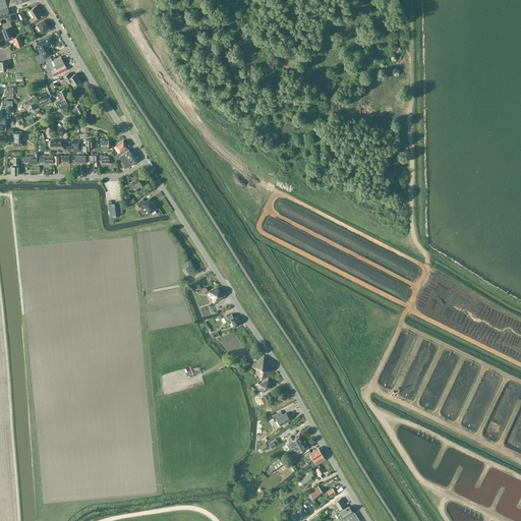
[(0,0),(0,17),(10,14),(8,6),(29,0),(0,0)]
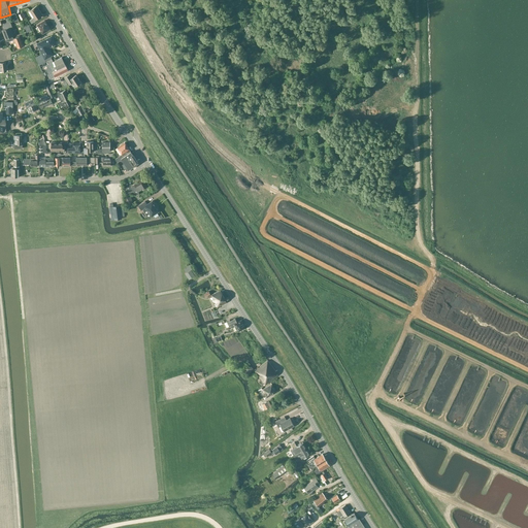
[(42,14),(37,6),(30,10),(35,17),(33,19),(35,22),(37,20),(36,19),(42,14)]
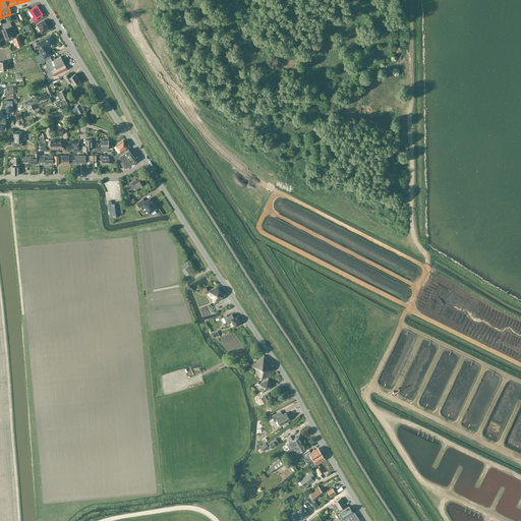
[(42,33),(49,29),(45,20),(37,24),(42,33)]
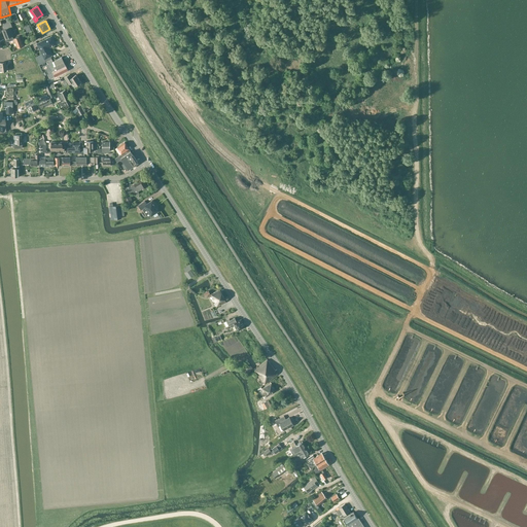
[(10,28),(12,27),(10,22),(3,25),(5,29),(2,30),(5,39),(6,38),(7,40),(9,41),(12,40),(13,38),(12,36),(13,36),(10,28)]
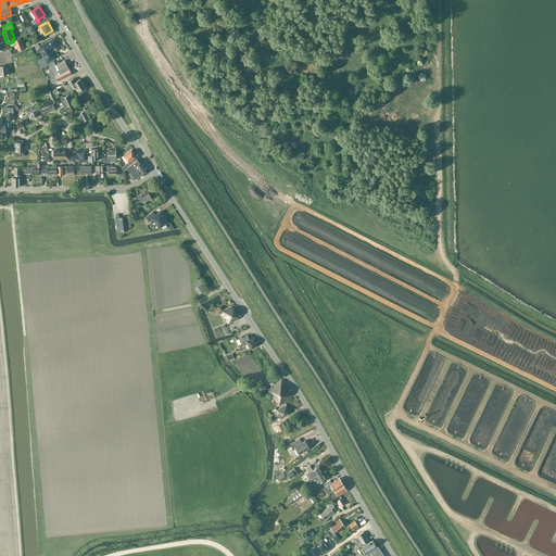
[(24,49),(21,40),(21,38),(14,40),(19,50),(24,49)]
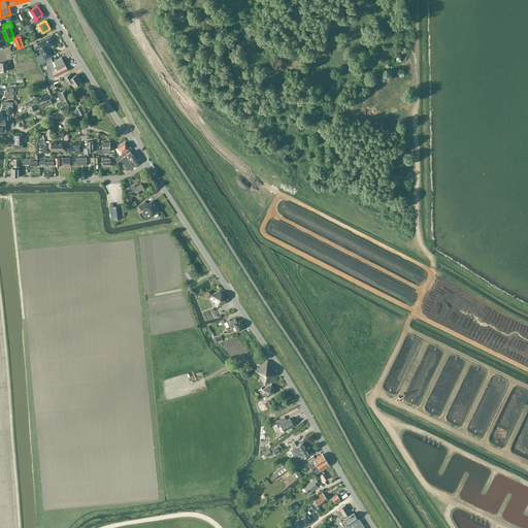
[(52,36),(37,43),(46,62),(47,61),(52,59),(51,56),(53,55),(48,47),(56,44),(52,36)]
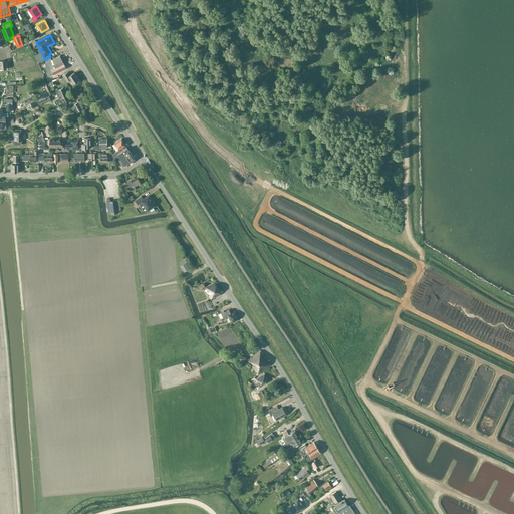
[(50,57),(46,59),(53,74),(66,68),(60,55),(52,60),(50,57)]
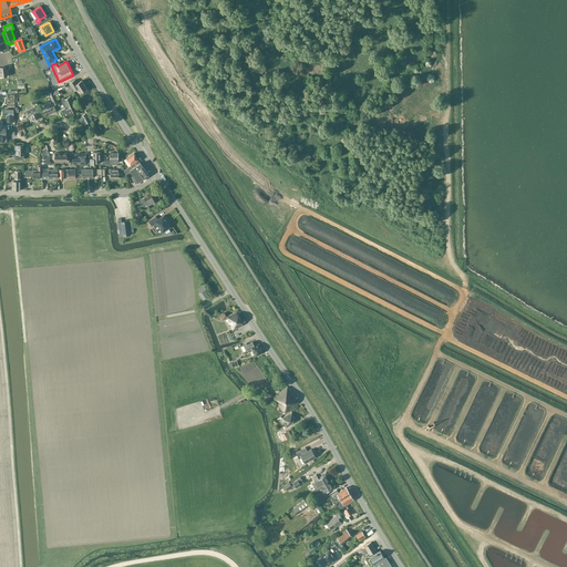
[(82,81),(78,83),(75,80),(70,83),(74,91),(79,89),(81,92),(86,89),(82,81)]
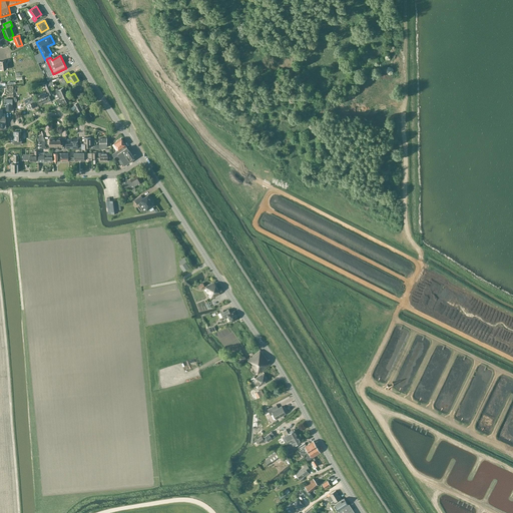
[(50,87),(49,87),(47,82),(44,84),(46,88),(48,93),(49,92),(49,94),(52,93),(50,87)]
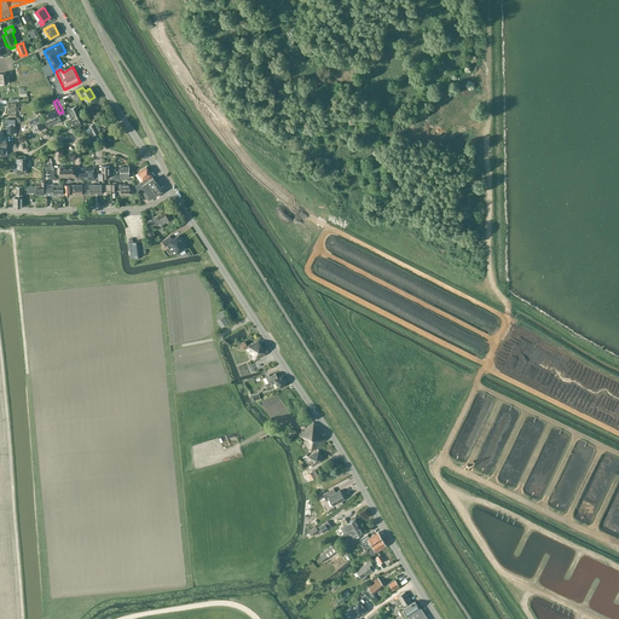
[(69,114),(65,115),(68,120),(76,115),(76,114),(80,111),(76,105),(70,109),(70,106),(67,109),(69,114)]
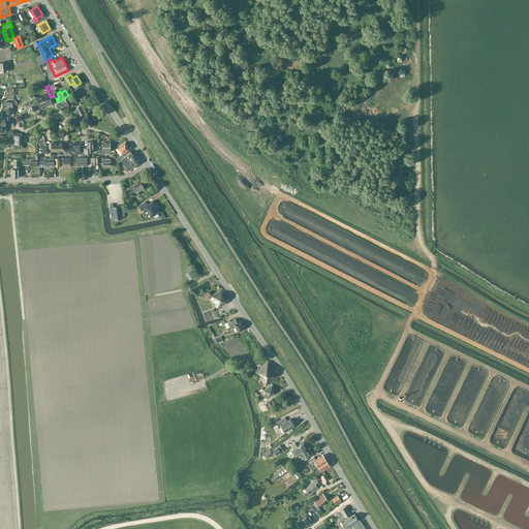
[(50,97),(49,97),(47,95),(41,97),(42,99),(37,101),(39,104),(41,109),(53,103),(50,97)]
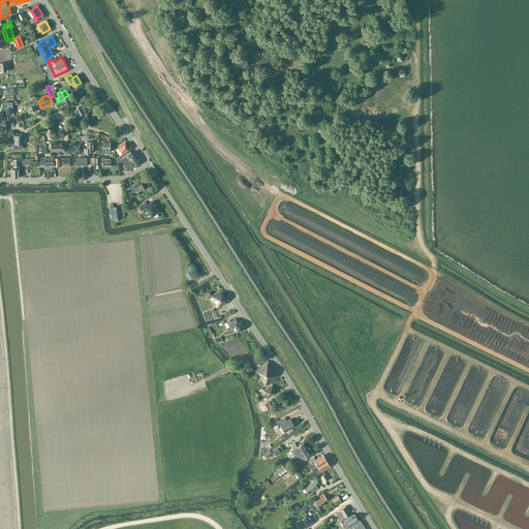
[(65,98),(58,102),(59,106),(62,104),(64,107),(71,103),(68,95),(65,97),(65,98)]
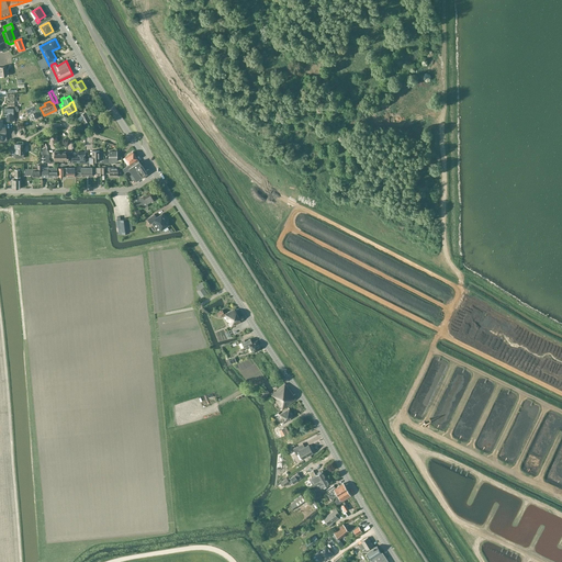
[(30,108),(25,110),(29,115),(31,121),(40,116),(37,111),(35,105),(32,107),(30,108)]
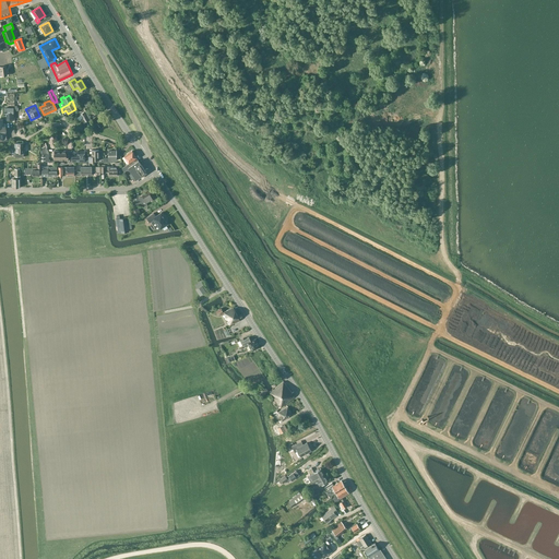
[(86,111),(81,115),(83,119),(80,121),(81,125),(91,119),(86,111)]
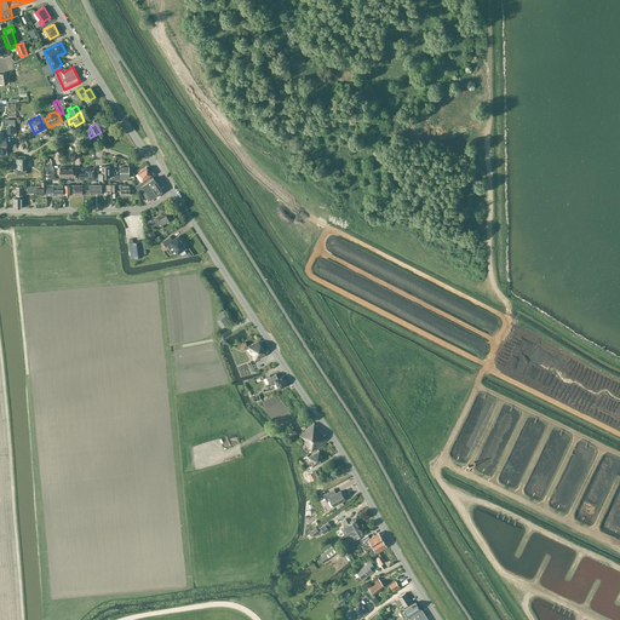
[(16,170),(16,174),(27,174),(26,159),(16,159),(16,170)]
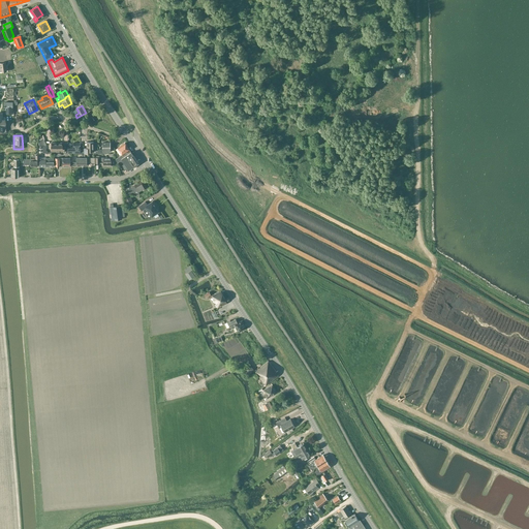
[(87,142),(87,148),(84,148),(84,153),(89,153),(89,152),(94,152),(94,143),(91,143),(91,142),(87,142)]
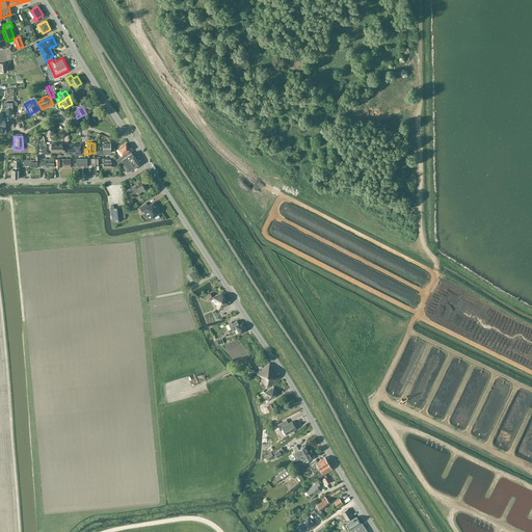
[(52,143),(52,153),(64,153),(64,154),(67,154),(67,148),(62,148),(62,143),(52,143)]
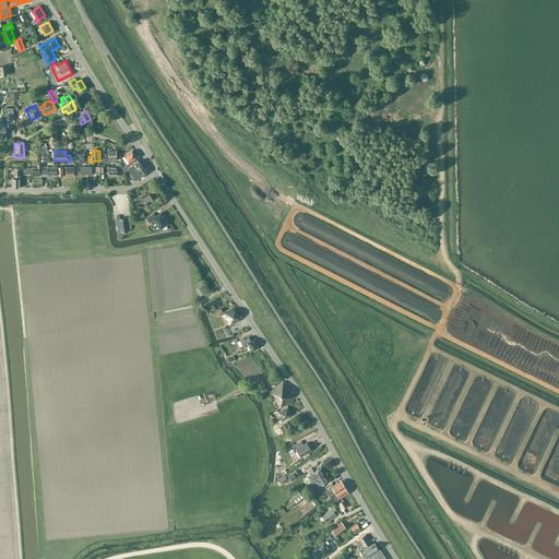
[(87,156),(85,156),(85,151),(78,151),(78,155),(72,155),(72,162),(87,162),(87,156)]
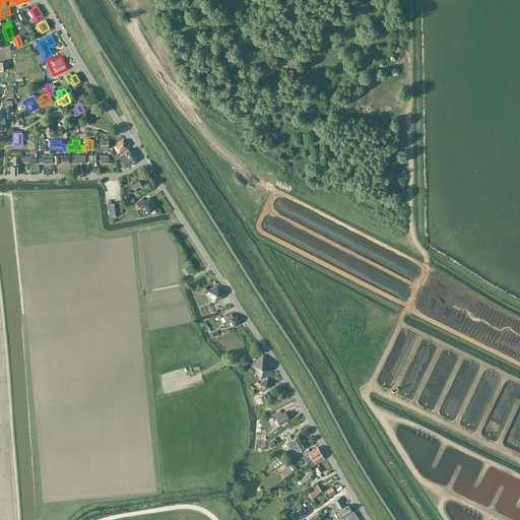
[(109,149),(109,142),(109,140),(102,140),(102,142),(102,147),(96,147),(96,151),(105,151),(105,149),(109,149)]
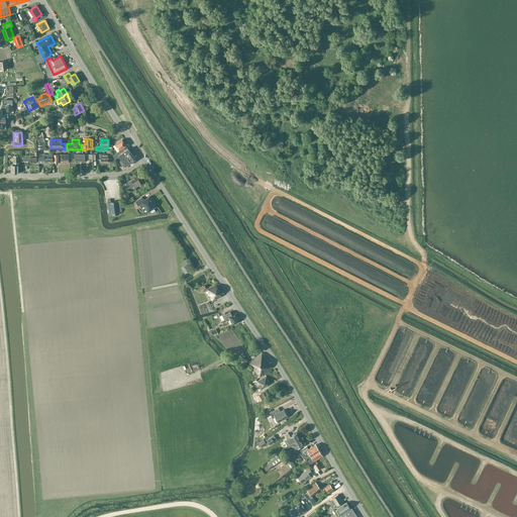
[(120,150),(113,156),(115,159),(119,156),(118,154),(128,148),(122,139),(115,144),(120,150)]
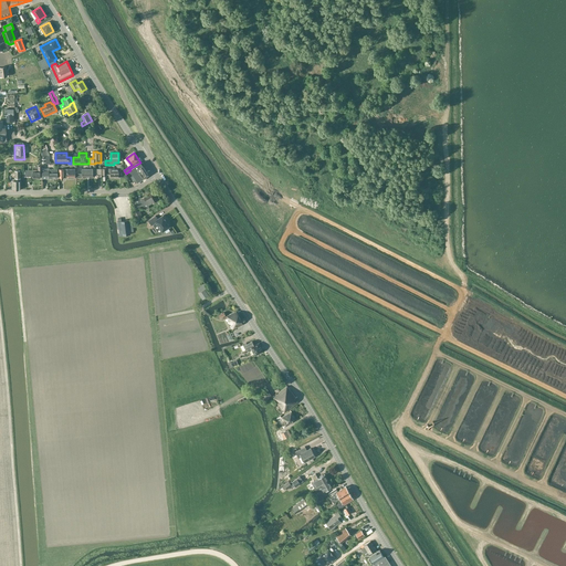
[(140,163),(129,169),(130,170),(134,176),(136,179),(138,181),(148,175),(140,163)]
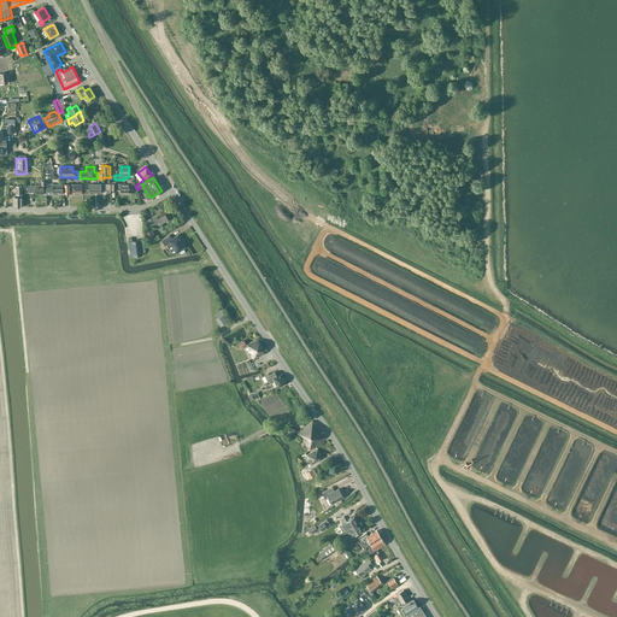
[(129,187),(133,187),(131,180),(128,180),(128,183),(122,183),(122,187),(121,187),(121,194),(130,194),(129,187)]
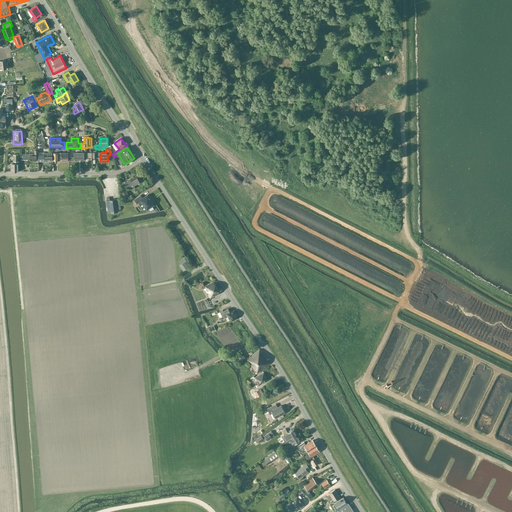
[(36,159),(38,159),(38,155),(38,150),(34,150),(34,154),(23,154),(23,158),(30,159),(30,161),(36,161),(36,159)]
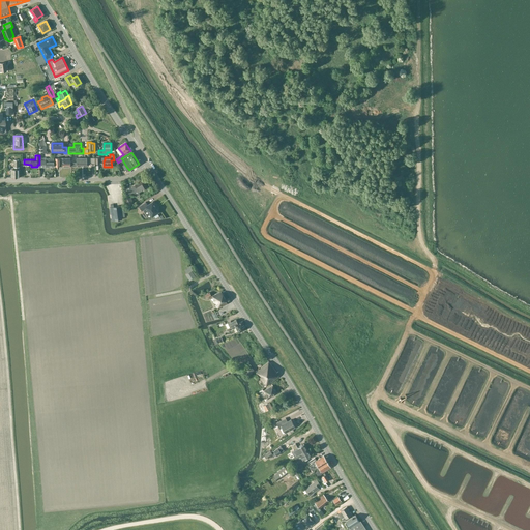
[(39,160),(39,165),(39,167),(54,167),(54,158),(47,158),(47,157),(40,158),(40,155),(39,155),(39,160)]
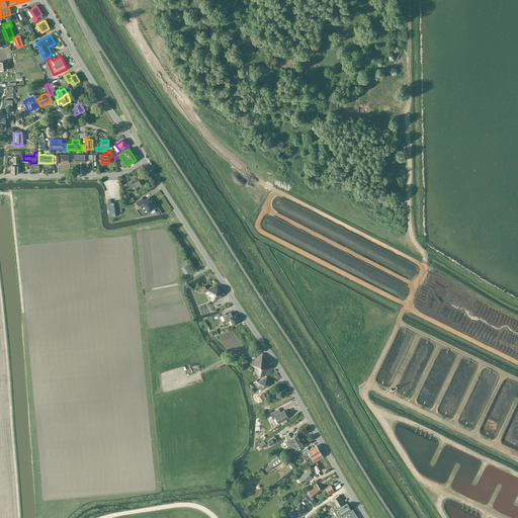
[(85,160),(93,160),(93,154),(85,154),(76,154),(76,157),(75,157),(75,159),(71,159),(71,163),(75,162),(75,163),(85,162),(85,160)]
